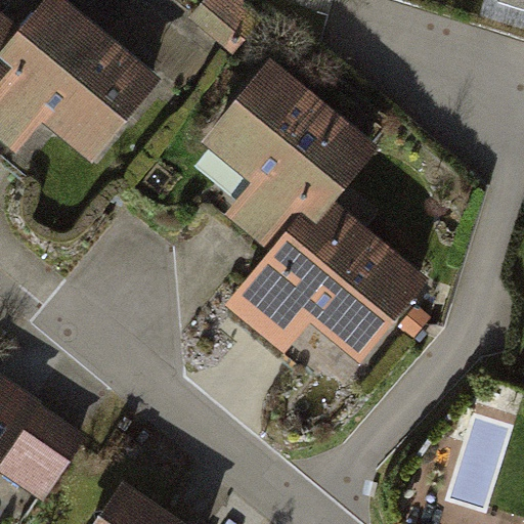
[(39,0),(12,31),(0,19),(0,145),(11,156),(38,125),(87,168),(163,82),(69,0),(39,0)]
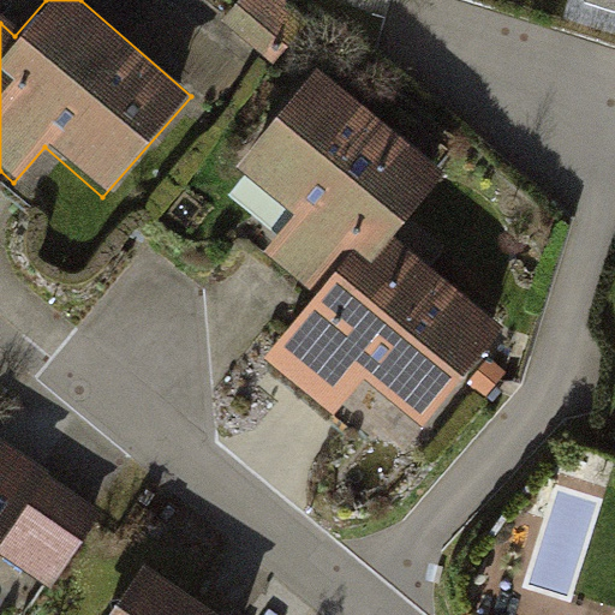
[(306,18),(284,0),(236,0),(222,18),(274,59),(306,18)]
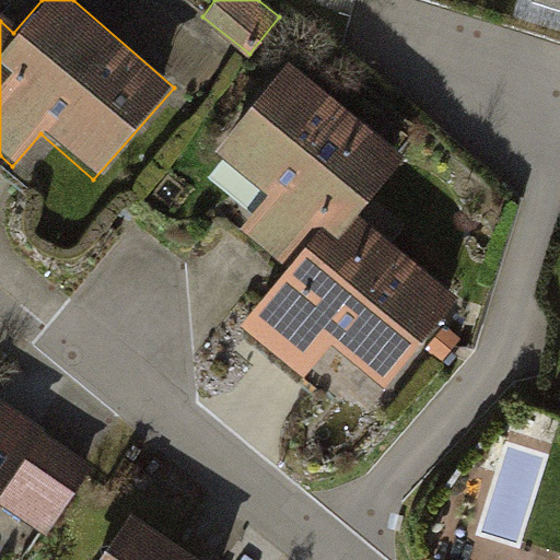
[(406,159),(287,65),(211,161),(263,201),(241,229),(290,268),(238,331),(296,377),(326,341),(385,388),(457,299),(358,219),(406,159)]
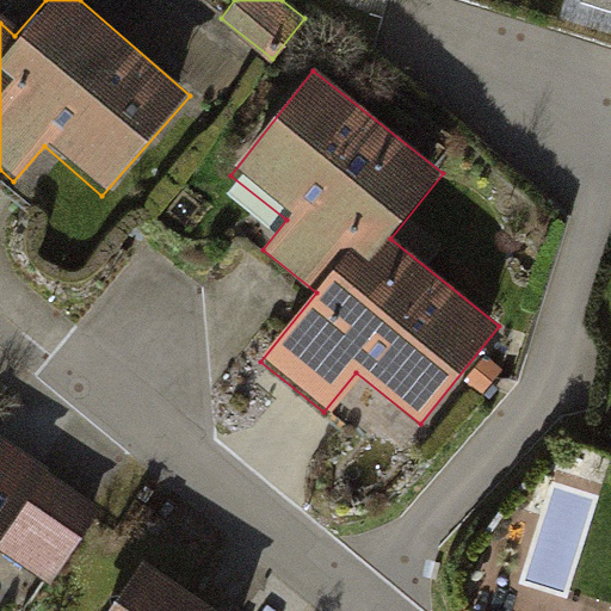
[(0,553),(43,582),(94,505),(0,440),(0,553)]
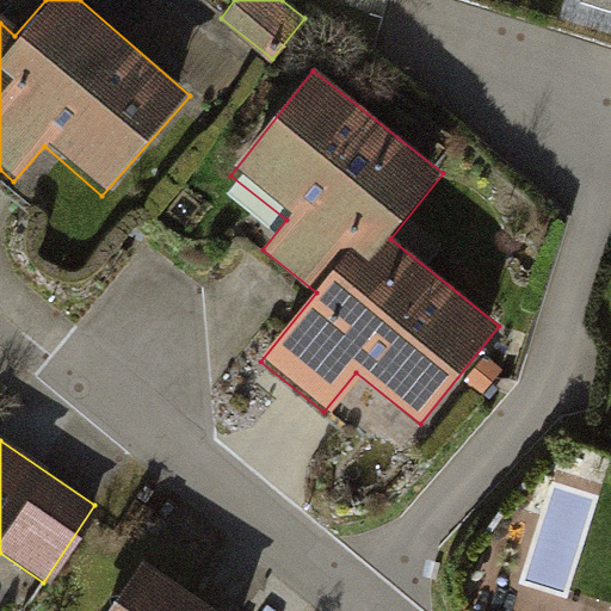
[(216,610),(134,557),(98,610),(216,610)]
